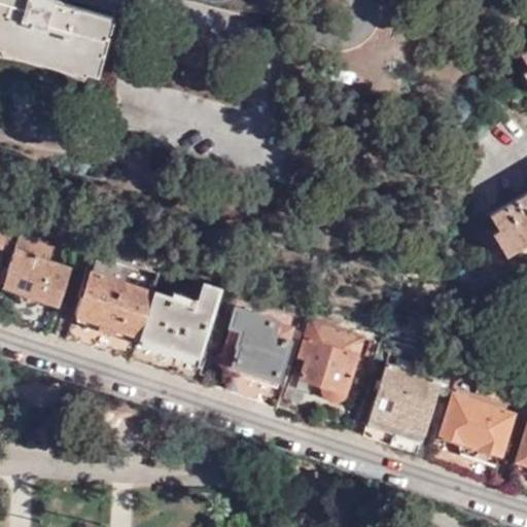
[(110,76),(127,16),(67,0),(0,0),(0,45),(10,49),(8,56),(94,79),(96,73),(110,76)]
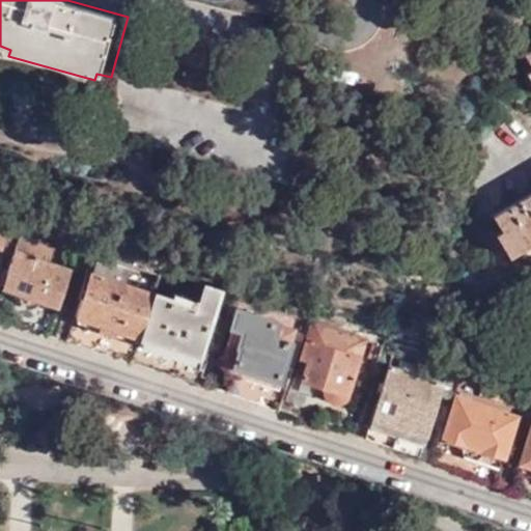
[(530,194),(495,216),(502,231),(496,235),(508,255),(530,241),(530,194)]
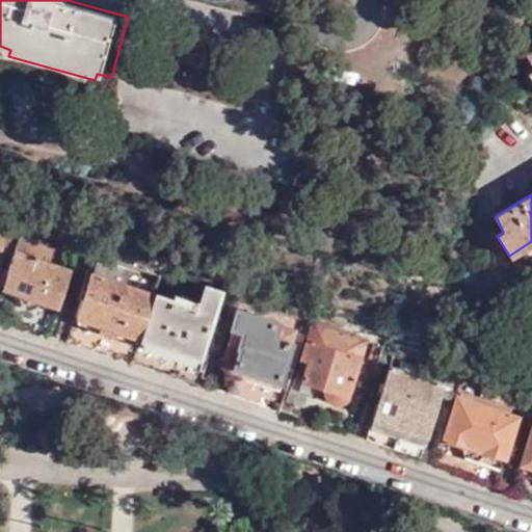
[(0,317),(3,318),(46,333),(68,267),(48,261),(52,250),(17,239),(2,284),(0,283),(0,317)]
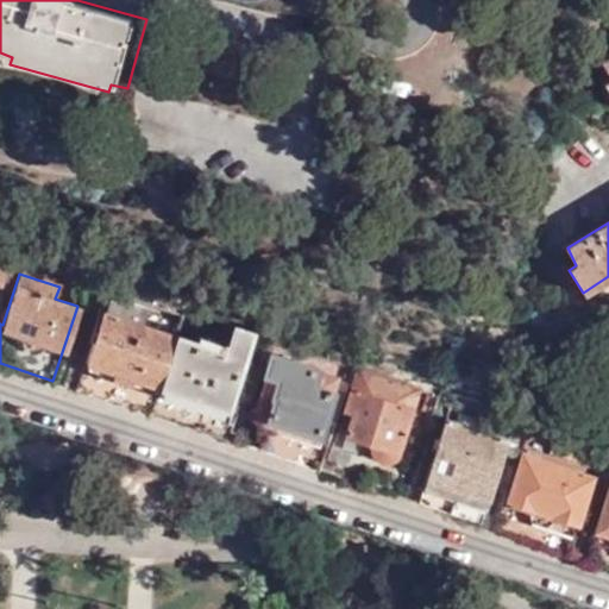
[(150,414),(177,333),(140,321),(144,309),(111,299),(106,311),(102,309),(74,388),(150,414)]
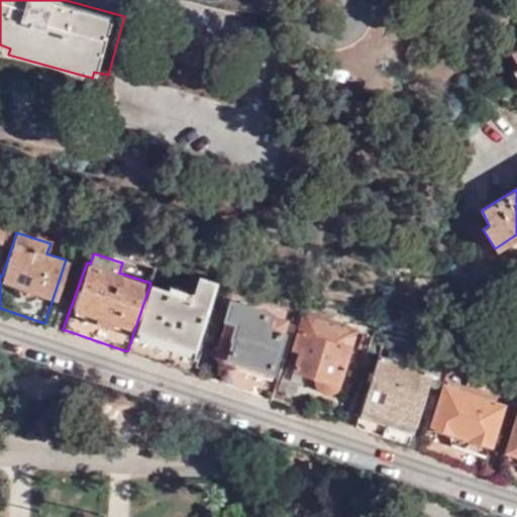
[(127,351),(193,373),(201,345),(194,342),(214,280),(198,275),(190,296),(150,283),(127,351)]
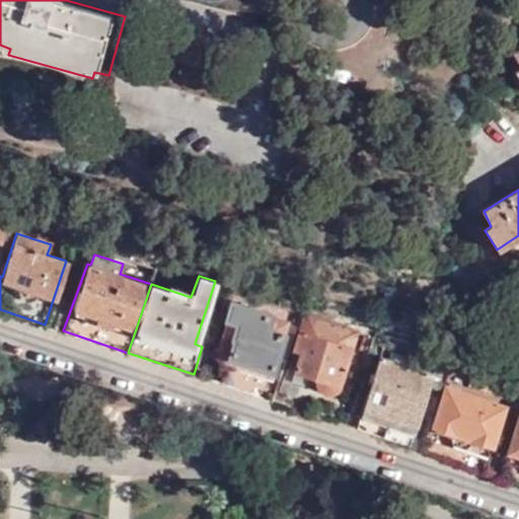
[(272,399),(280,377),(296,326),(232,306),(219,349),(230,352),(220,383),(272,399)]
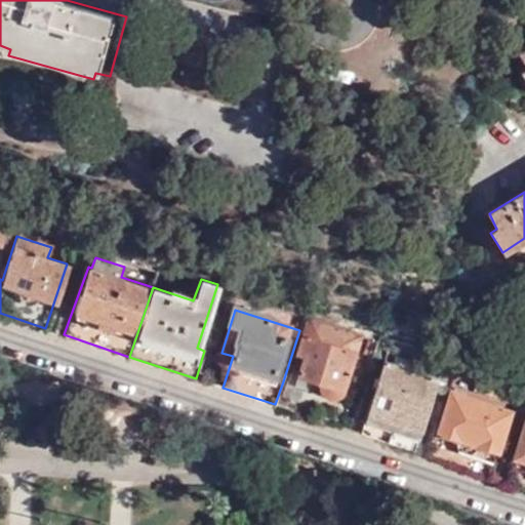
[(306,414),(344,427),(351,403),(338,399),(359,336),(307,321),(296,355),(305,358),(295,385),(283,381),(275,404),(306,414)]
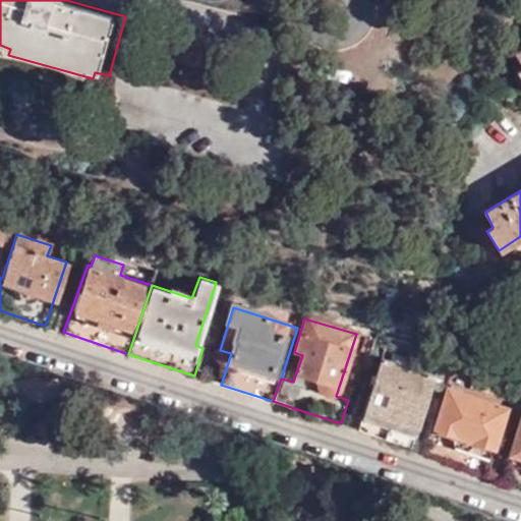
[(360,430),(414,448),(441,361),(387,344),(360,430)]
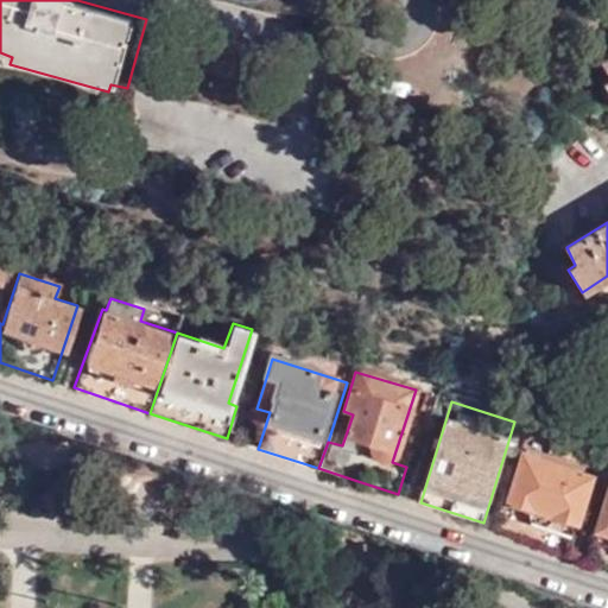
[(533,539),(569,551),(591,475),(545,461),(552,435),(526,426),(495,526),(533,539)]
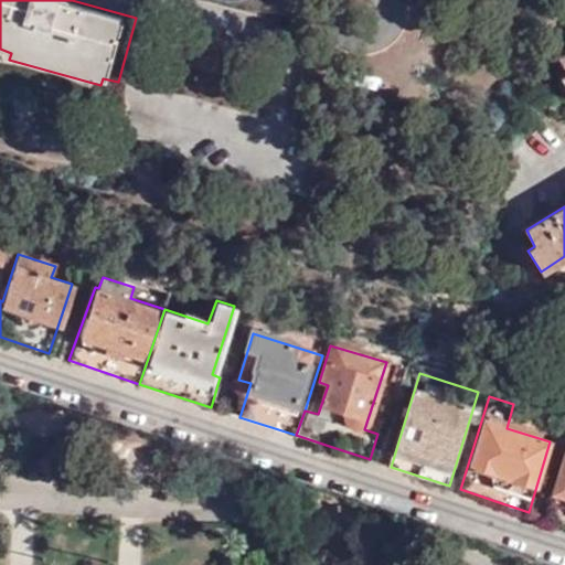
[(564,524),(564,452),(545,518),(564,524)]
